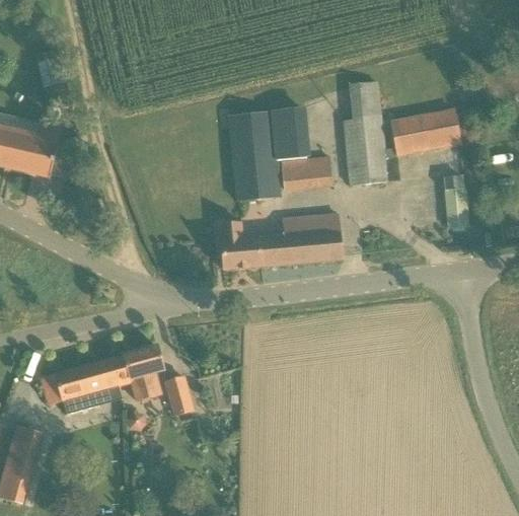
[(52,26),(31,31),(29,31),(50,111),(72,104),(52,26)]
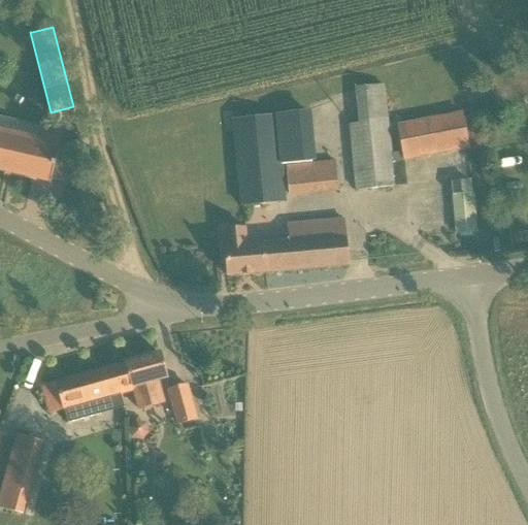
[(389,83),(383,83),(357,86),(361,122),(350,123),(357,188),(406,184),(404,158),(468,145),(467,139),(479,136),(473,111),(462,113),(462,111),(397,123),(402,150),(390,152),(387,121),(393,120),(389,83)]
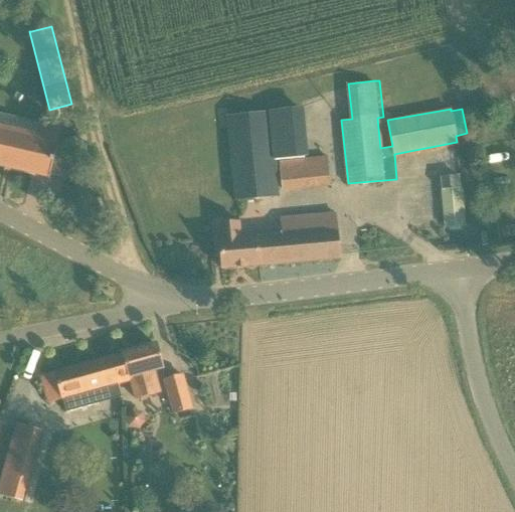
[(303,108),(268,111),(227,114),(236,199),(277,196),(273,159),(280,159),(283,186),(329,183),(327,154),(307,156),(303,108)]
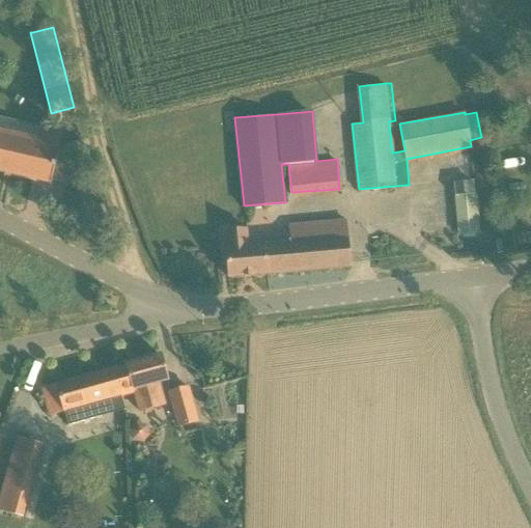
[(0,169),(51,182),(59,147),(0,133),(0,169)]
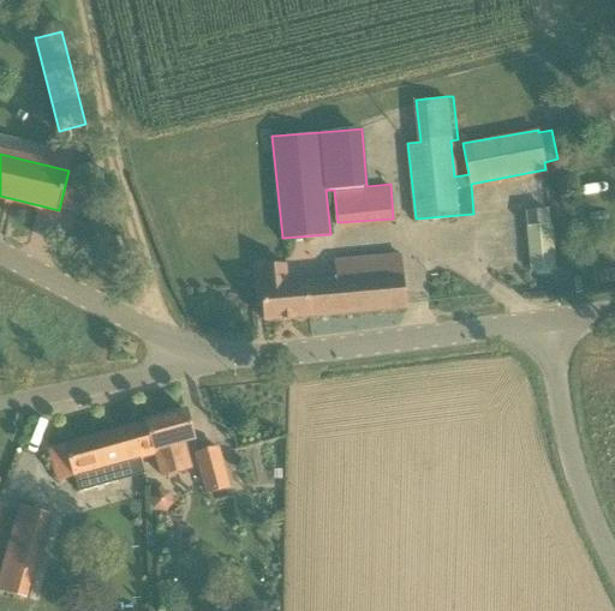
[(526,210),(530,245),(532,269),(554,267),(548,208),(526,210)]
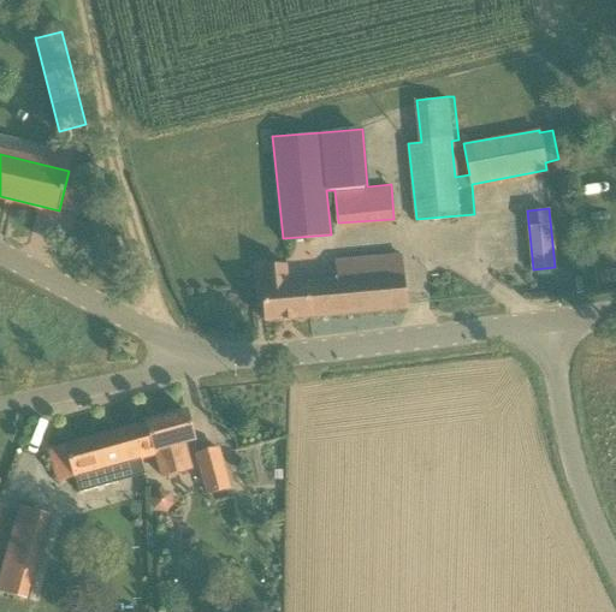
[(288,263),(262,266),(264,286),(262,286),(266,320),(406,307),(401,254),(336,260),(337,279),(290,284),(288,263)]
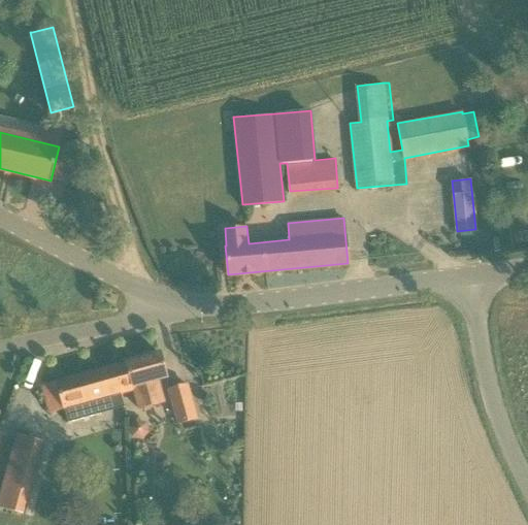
[(160,352),(113,365),(120,392),(133,388),(138,407),(163,400),(157,379),(166,375),(160,352)]
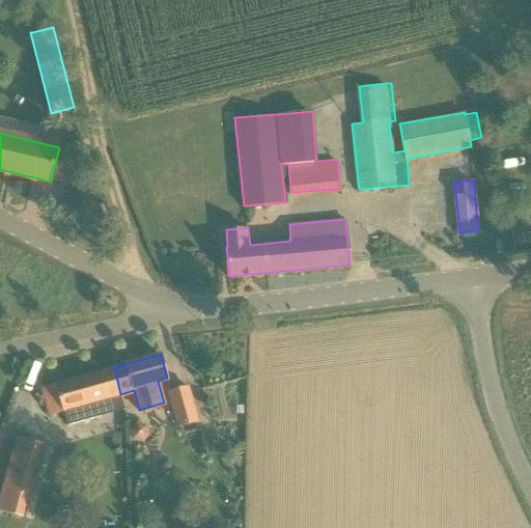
[(120,394),(114,367),(43,387),(50,414),(63,410),(67,423),(100,415),(95,401),(120,394)]
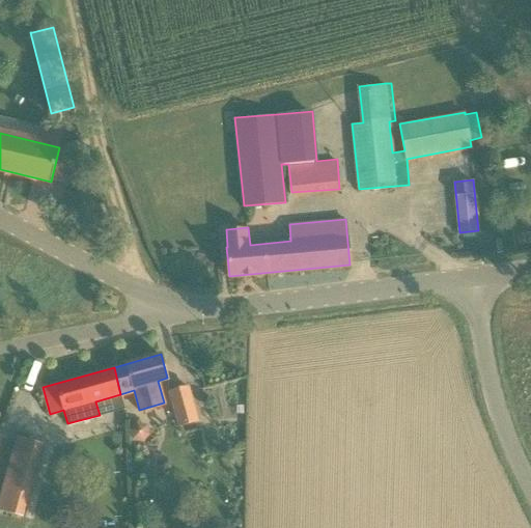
[(179,424),(197,420),(188,386),(170,390),(179,424)]
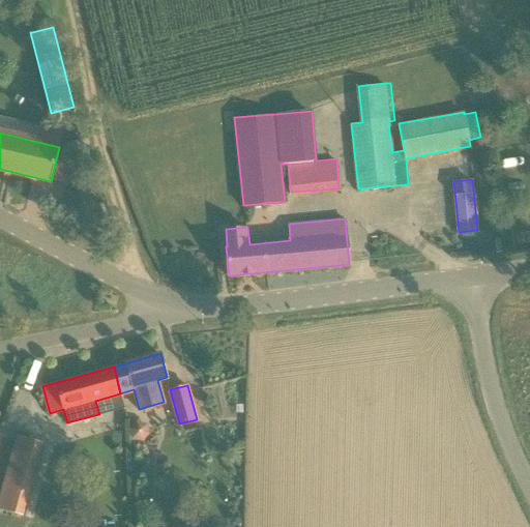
[(19,437),(0,501),(0,508),(21,515),(40,443),(19,437)]
